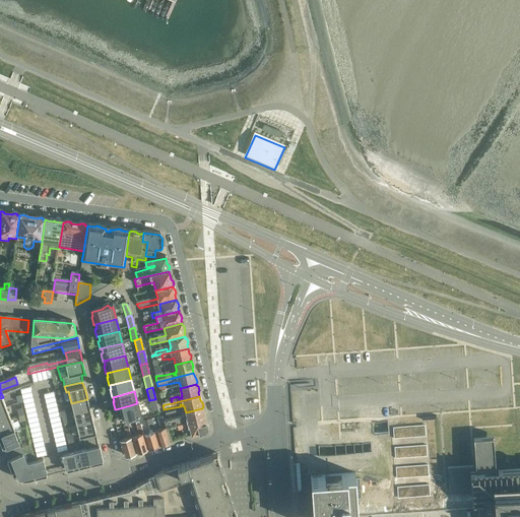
[(71,403),(74,415),(90,411),(90,410),(89,405),(87,399),(71,403)]
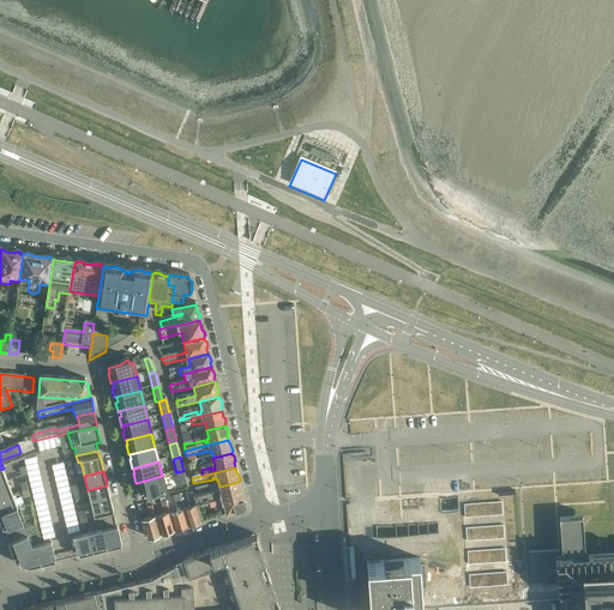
[(184,471),(176,472),(180,488),(187,485),(184,471)]
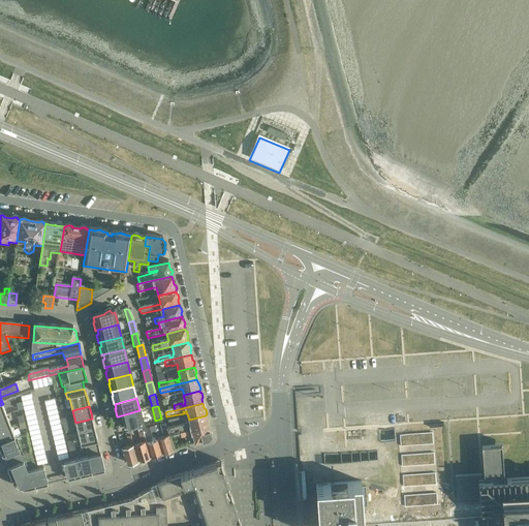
[(144,428),(139,410),(118,416),(119,421),(118,421),(120,429),(132,426),(133,431),(144,428)]
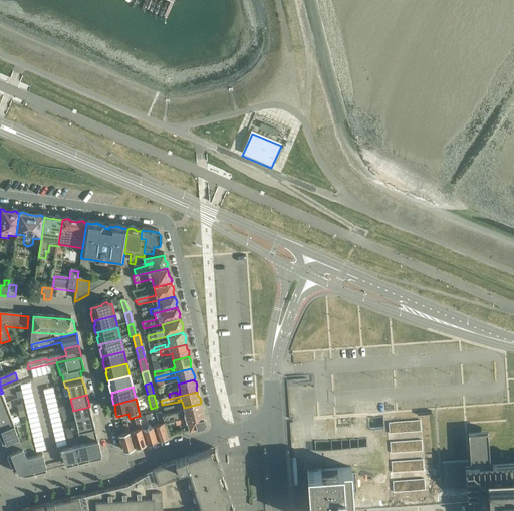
[(445,489),(445,490),(435,491),(430,418),(429,402),(354,407),(357,440),(337,442),(327,443),(299,445),(302,491),(308,491),(309,510),(383,510),(473,504),(479,504),(478,485),(476,486),(445,489)]
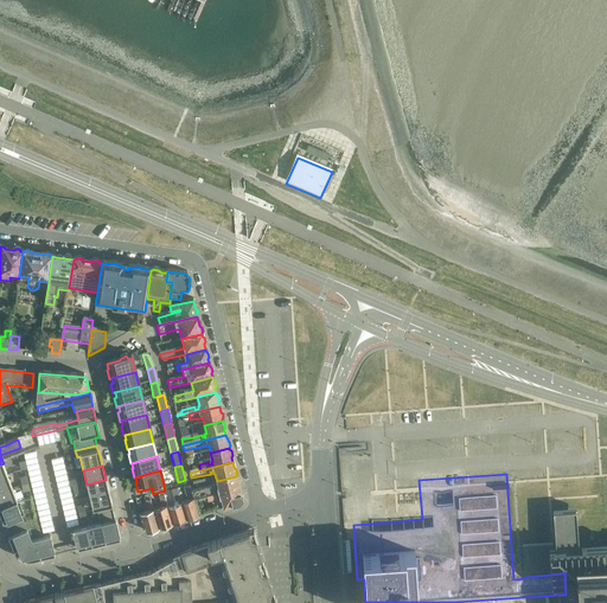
[(218,487),(192,494),(195,502),(208,499),(240,491),(238,485),(240,482),(238,479),(236,476),(217,481),(218,487)]
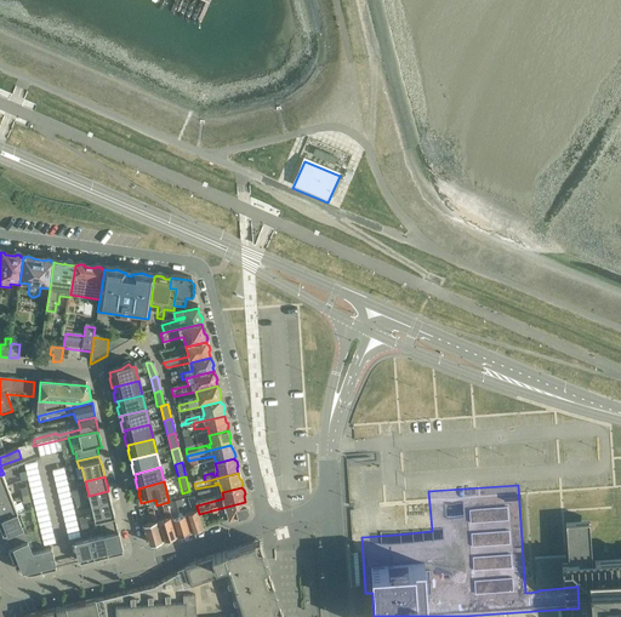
[(0,507),(12,502),(7,489),(0,491),(0,507)]
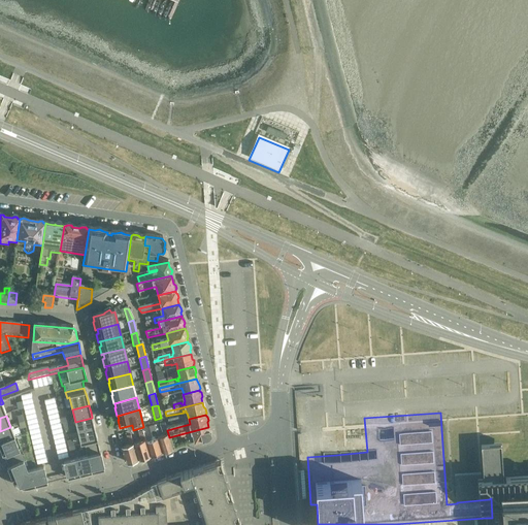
[(75,422),(77,434),(95,430),(94,429),(95,429),(94,424),(93,424),(92,418),(75,422)]
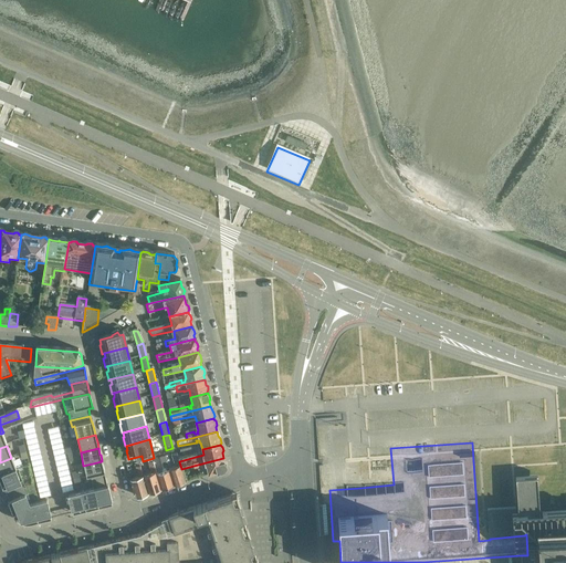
[(176,469),(169,471),(175,487),(186,483),(181,469),(179,461),(177,456),(173,457),(176,469)]
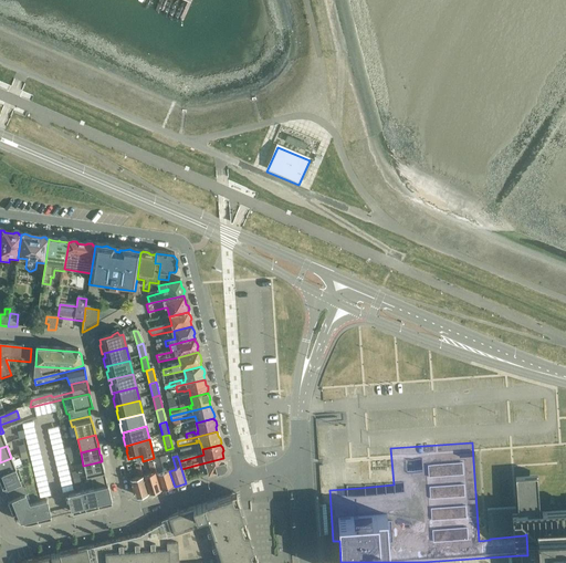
[(17,470),(11,458),(0,462),(0,477),(17,470)]
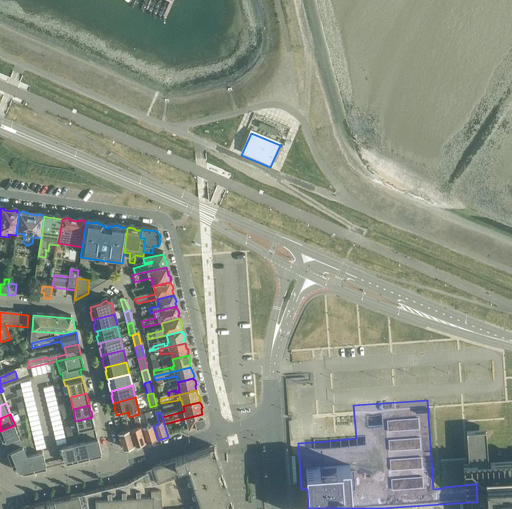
[(150,427),(142,430),(147,444),(158,440),(153,426),(150,414),(145,416),(148,426),(150,425),(150,427)]
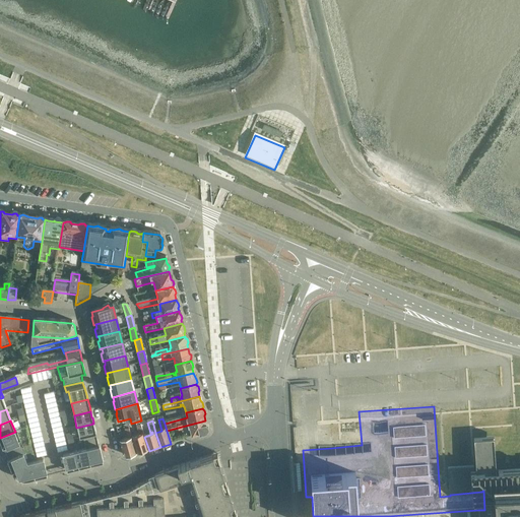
[(205,421),(178,428),(179,432),(186,430),(186,428),(188,428),(189,430),(190,430),(192,438),(206,433),(208,430),(208,427),(206,426),(205,421)]
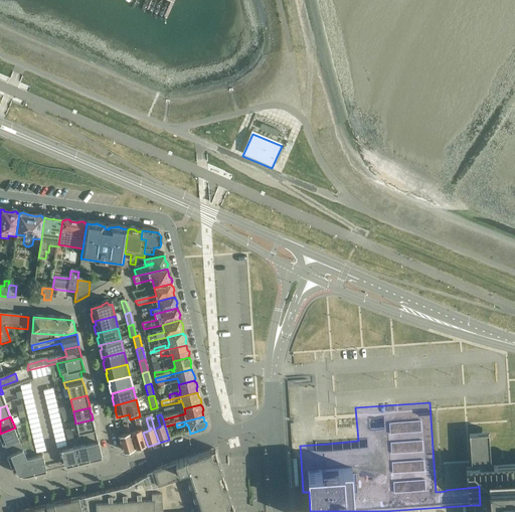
[(82,435),(83,441),(97,438),(95,432),(96,432),(95,430),(94,425),(93,419),(75,423),(78,436),(82,435)]
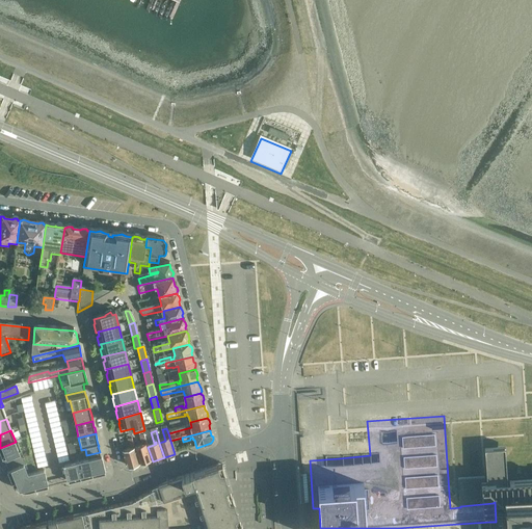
[(144,446),(135,449),(140,466),(153,461),(148,447),(143,433),(139,435),(141,444),(143,444),(144,446)]
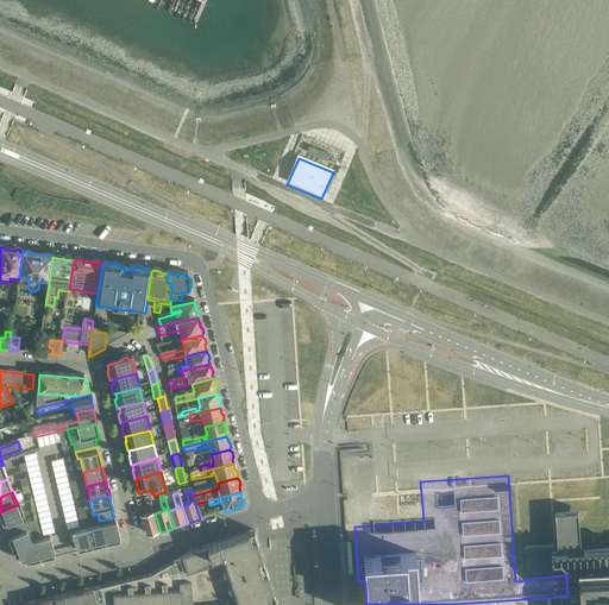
[(161,533),(155,514),(150,499),(145,500),(149,511),(151,511),(152,515),(140,518),(144,534),(148,536),(161,533)]
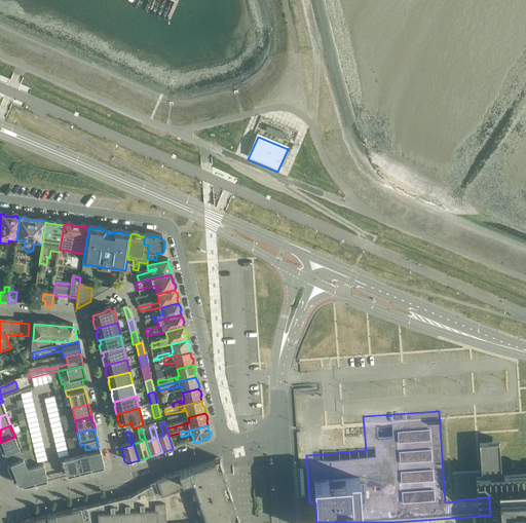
[(15,437),(0,443),(0,449),(2,455),(4,455),(6,461),(24,454),(16,437),(15,437)]
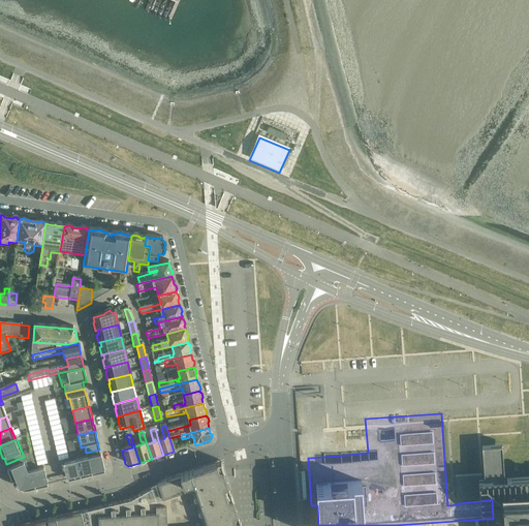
[(493,519),(487,519),(487,525),(528,525),(528,477),(507,480),(507,483),(504,483),(504,480),(502,445),(501,445),(481,447),(484,476),(456,478),(458,503),(490,500),(492,499),(493,519)]
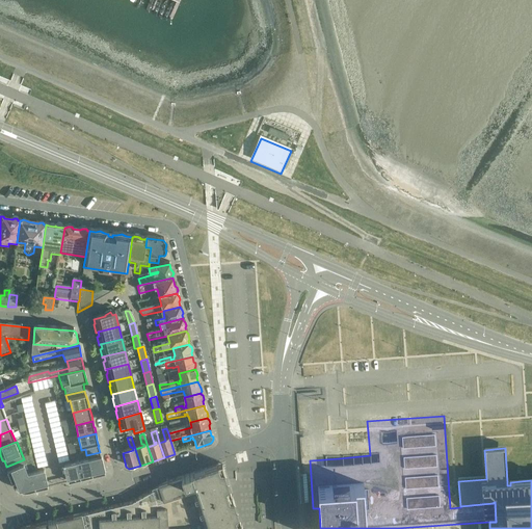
[(45,452),(36,454),(40,467),(48,465),(45,452)]
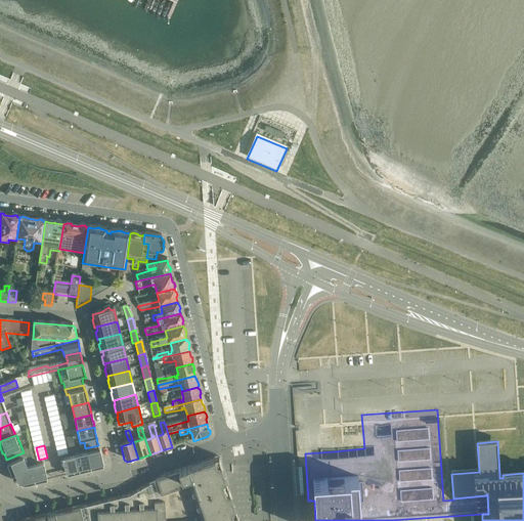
[(85,448),(87,454),(88,454),(92,471),(98,470),(102,469),(103,468),(101,458),(100,452),(100,451),(99,451),(98,445),(85,448)]
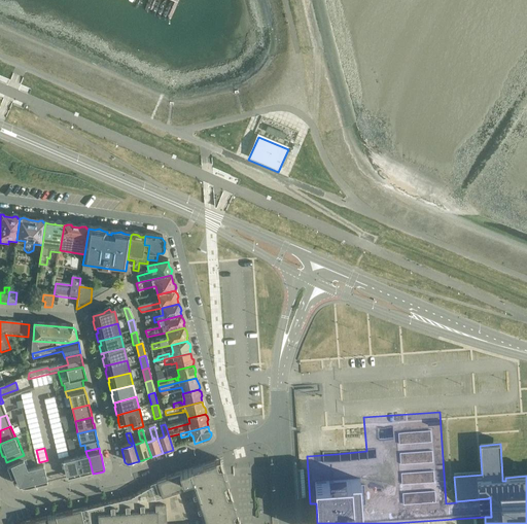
[(11,479),(12,481),(28,475),(27,472),(24,463),(26,462),(24,455),(6,462),(8,468),(7,468),(9,475),(11,479)]
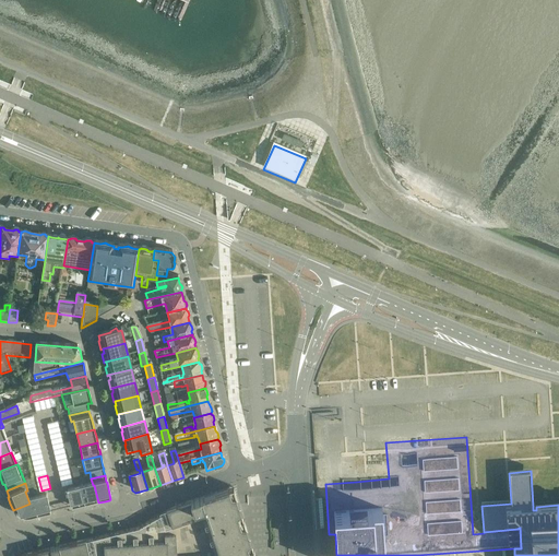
[(93,485),(81,488),(85,506),(92,504),(92,505),(96,503),(98,503),(94,485),(93,485)]
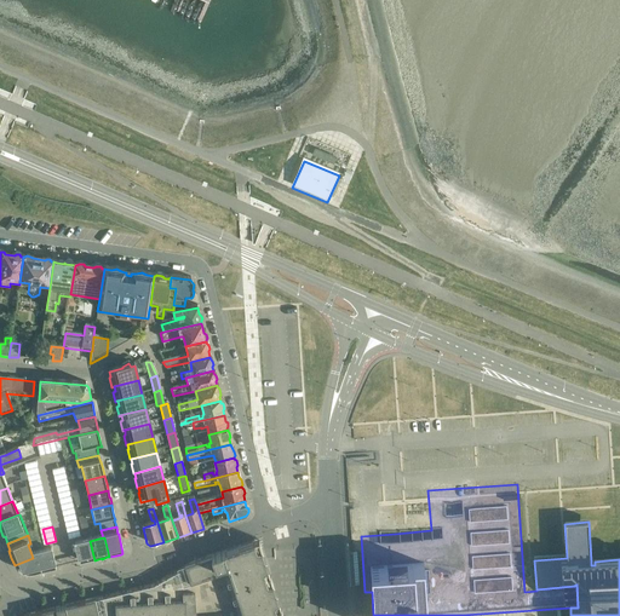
[(95,560),(90,541),(75,543),(80,564),(87,562),(93,560),(95,560)]
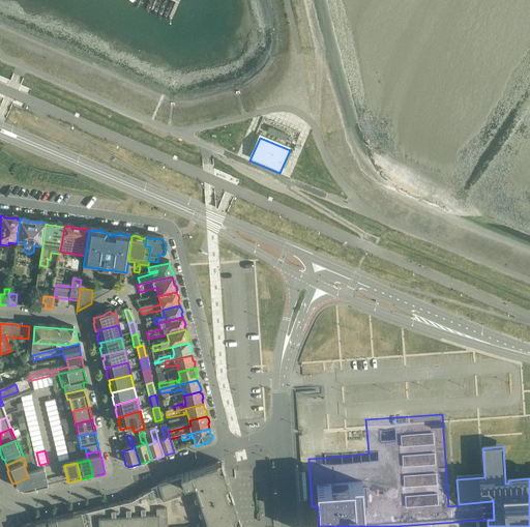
[(235,526),(235,523),(226,495),(230,494),(223,470),(218,471),(217,466),(217,465),(205,469),(169,481),(157,486),(158,487),(151,491),(143,496),(142,496),(138,499),(133,501),(131,502),(128,503),(128,502),(127,503),(123,504),(113,506),(112,506),(109,507),(98,509),(97,509),(97,510),(93,511),(88,513),(77,515),(63,519),(29,526),(235,526)]
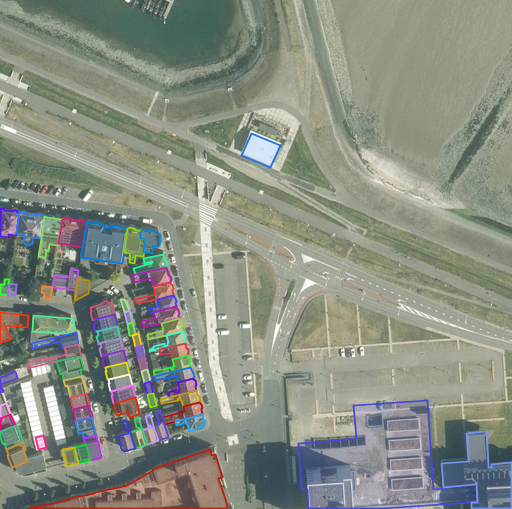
[(42,454),(30,457),(34,473),(36,473),(40,472),(46,470),(42,454)]
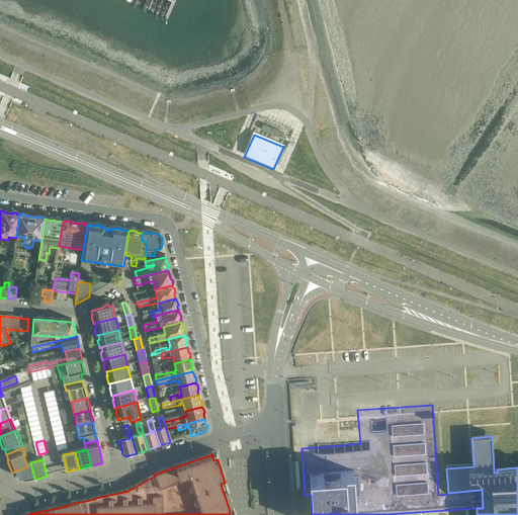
[(27,466),(12,473),(12,474),(13,475),(13,476),(14,477),(15,478),(16,478),(17,479),(18,480),(19,480),(20,481),(21,481),(23,481),(24,481),(25,481),(28,481),(34,479),(30,462),(26,463),(27,466)]
